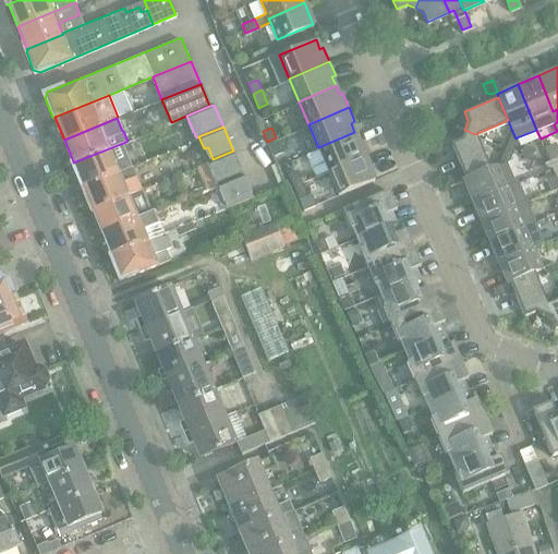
[(517,140),(517,137),(516,139),(511,129),(505,146),(513,149),(517,140)]
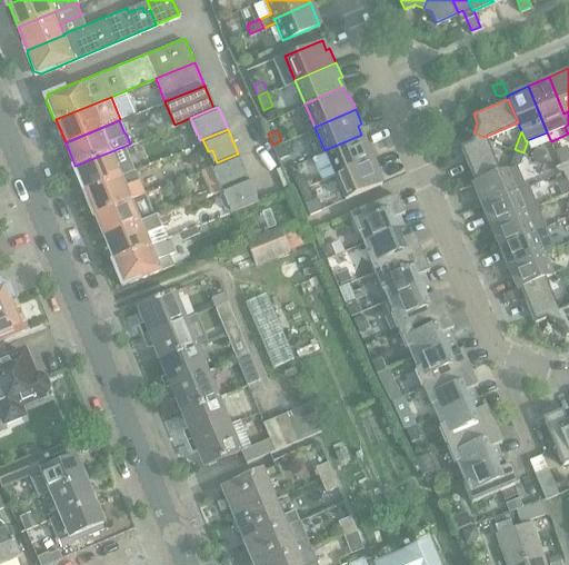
[(460,145),(476,179),(476,180),(499,170),(485,137),(473,132),(470,141),(460,145)]
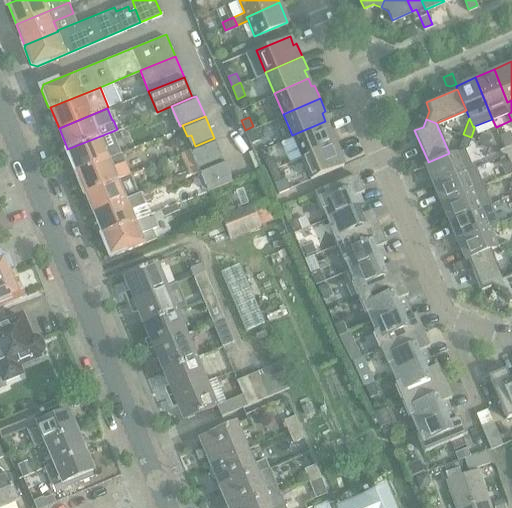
[(329,128),(325,121),(292,135),(301,156),(338,140),(332,127),(329,128)]
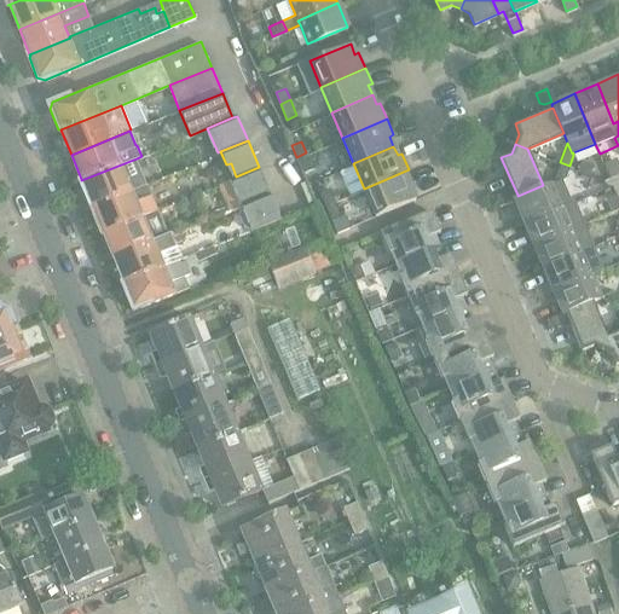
[(313,168),(306,152),(296,157),(304,173),(313,168)]
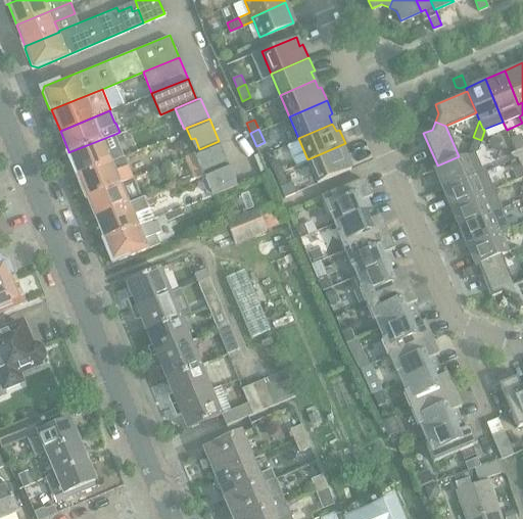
[(121,145),(115,134),(68,152),(68,151),(66,152),(76,175),(124,154),(120,145),(121,145)]
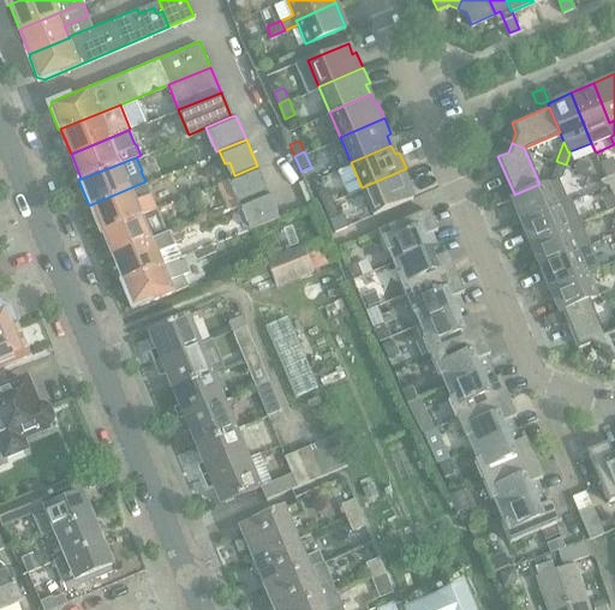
[(586,173),(590,162),(578,157),(573,167),(586,173)]
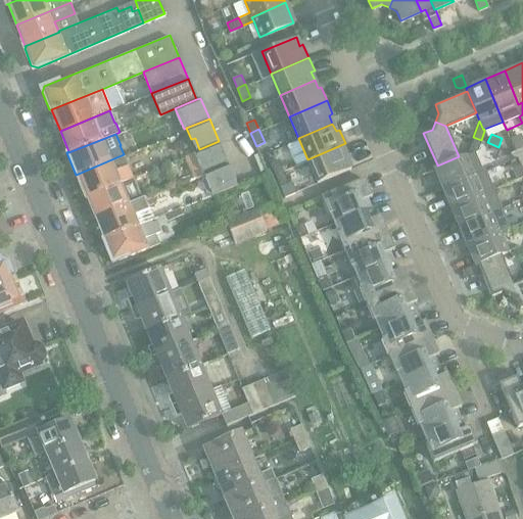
[(477,149),(481,140),(473,137),(467,152),(474,149),(475,150),(477,149)]
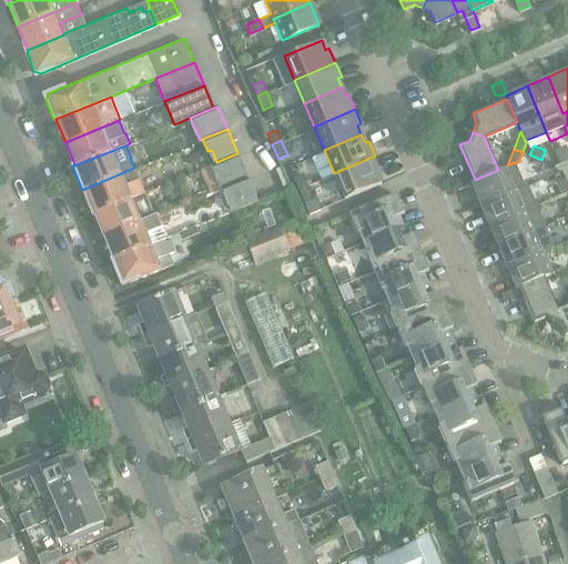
[(247,177),(237,153),(216,162),(211,164),(221,188),(247,177)]
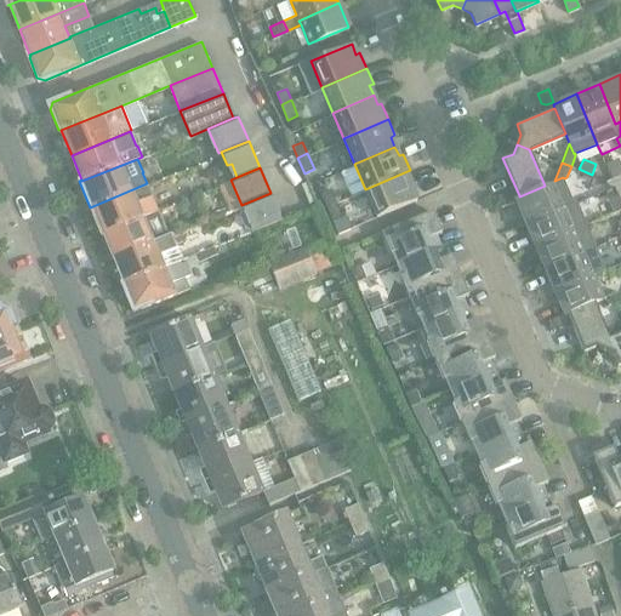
[(416,186),(410,170),(365,189),(376,215),(416,198),(412,188),(416,186)]
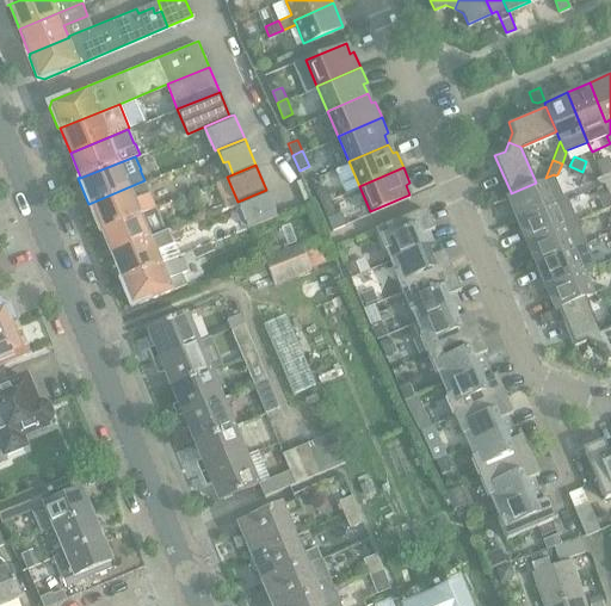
[(565,197),(555,175),(554,174),(545,178),(536,183),(511,193),(511,192),(507,195),(517,217),(565,197)]
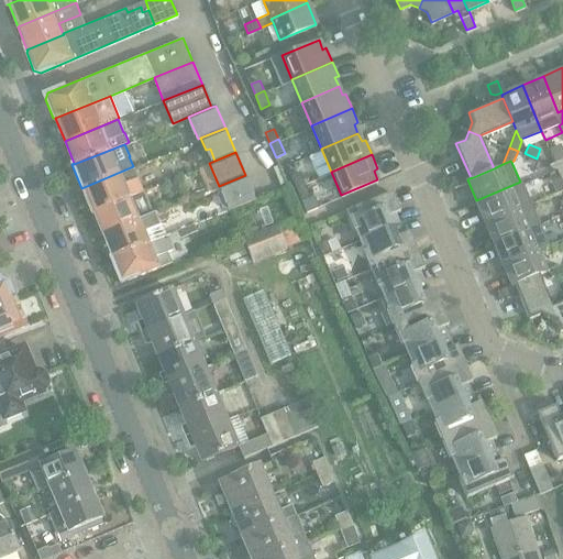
[(136,176),(133,166),(81,188),(91,210),(94,210),(143,190),(139,176),(136,176)]
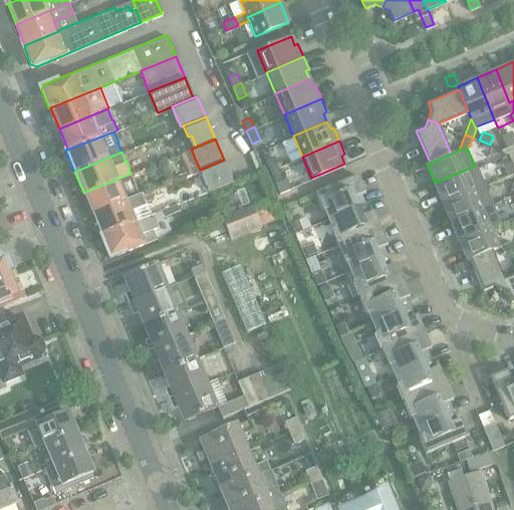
[(266,159),(270,170),(278,167),(274,156),(266,159)]
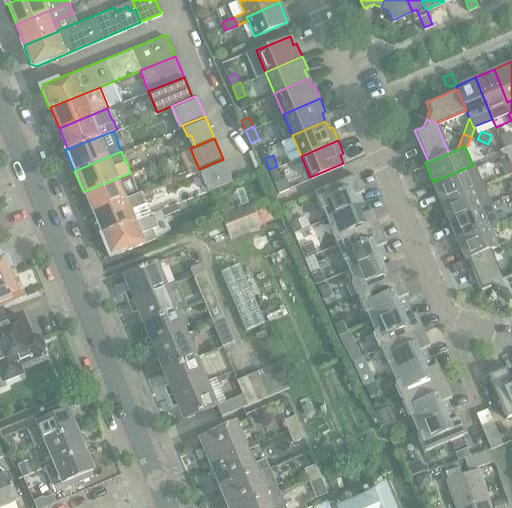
[(413,169),(424,165),(421,158),(417,157),(409,160),(413,169)]
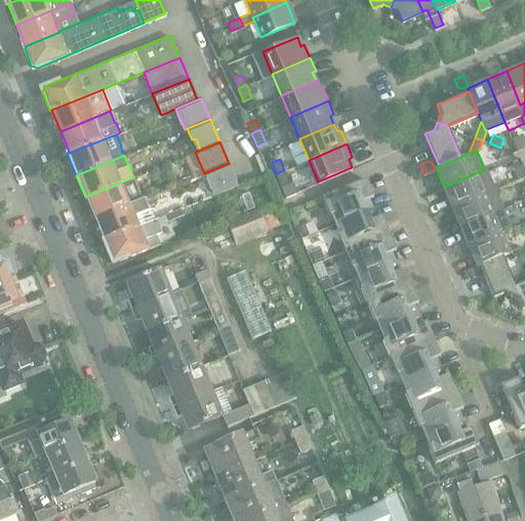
[(519,177),(524,174),(524,168),(522,162),(514,166),(519,177)]
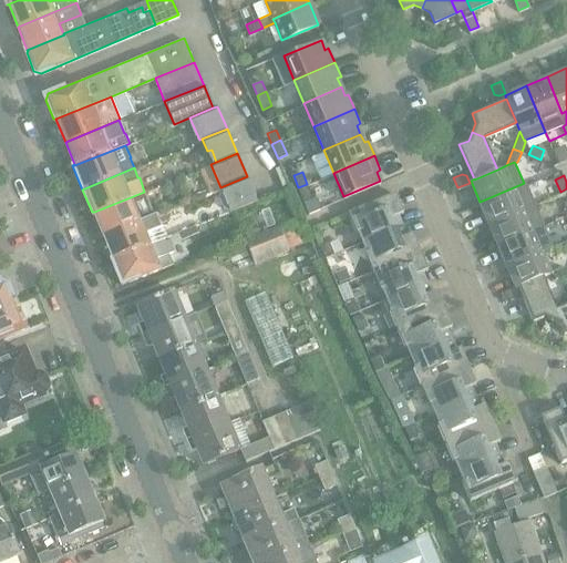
[(229,211),(256,200),(247,176),(220,187),(229,211)]
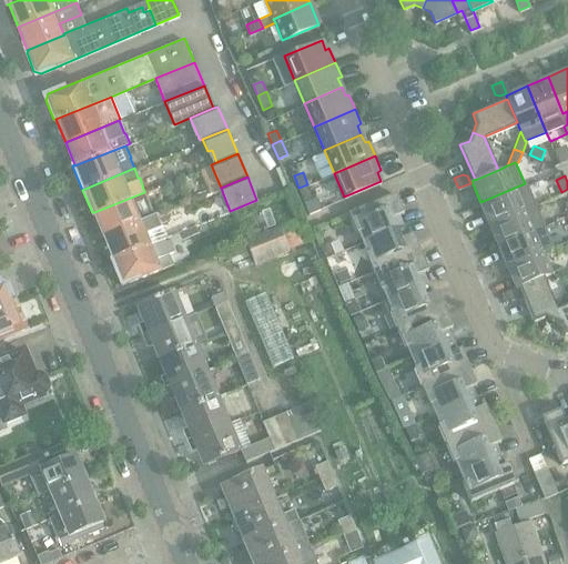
[(480,202),(489,223),(536,203),(527,182),(525,183),(480,202)]
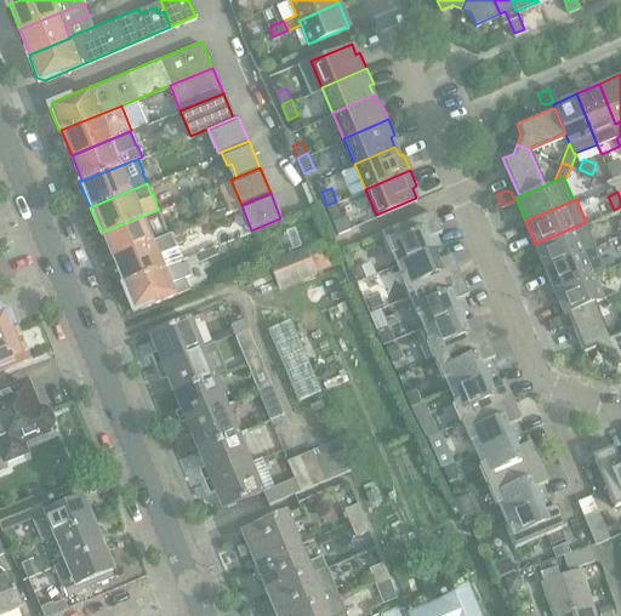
[(343,216),(336,201),(326,205),(332,220),(343,216)]
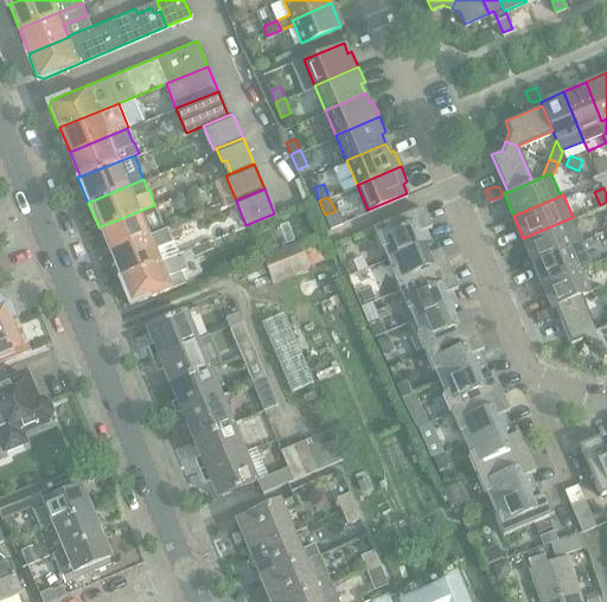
[(160,218),(154,205),(101,226),(110,251),(165,229),(160,218)]
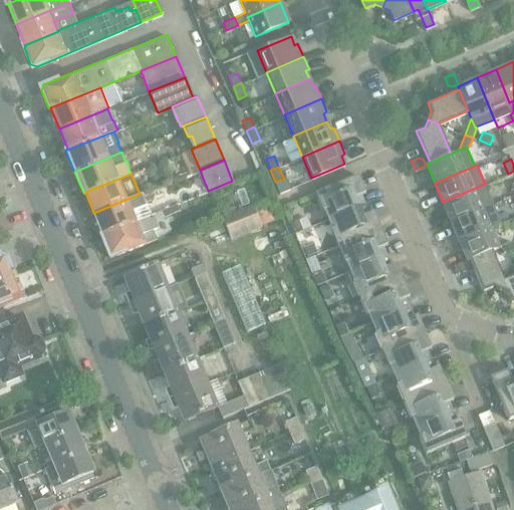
[(327,207),(331,216),(364,202),(360,193),(365,191),(358,174),(315,192),(322,209),(327,207)]
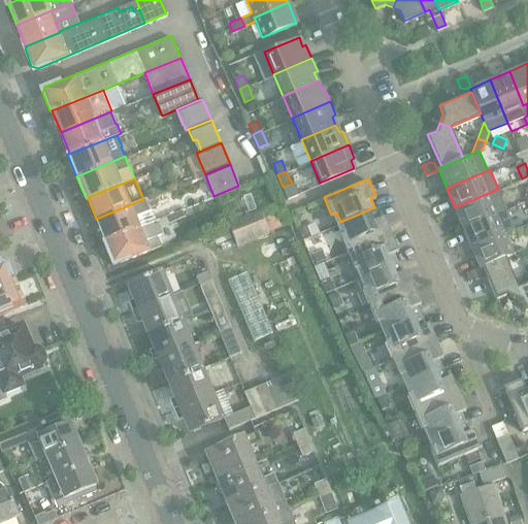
[(455,207),(463,227),(506,208),(498,189),(455,207)]
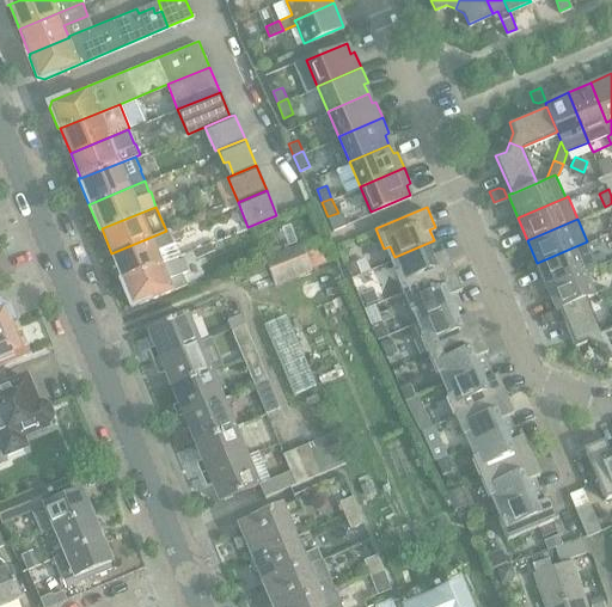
[(177,256),(167,231),(166,231),(111,253),(122,279),(177,256)]
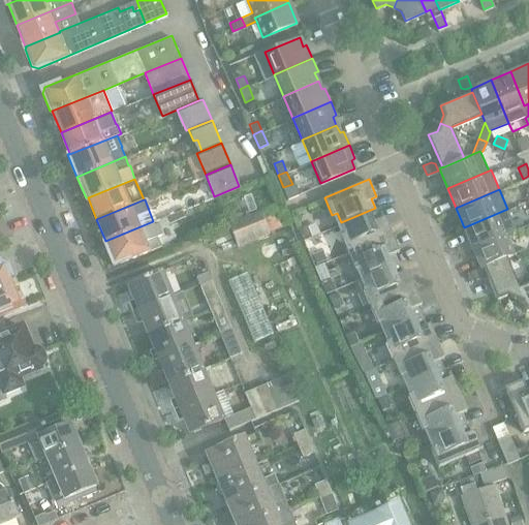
[(281,203),(259,211),(229,224),(237,244),(289,221),(286,213),(281,203)]
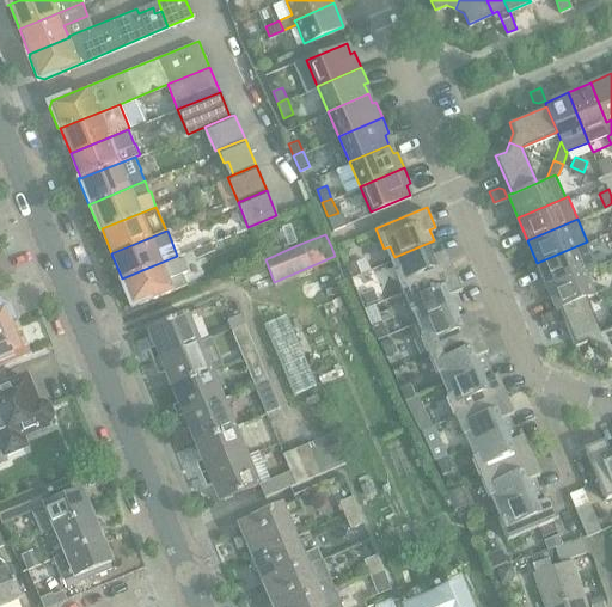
[(439,252),(434,240),(395,257),(399,269),(393,271),(402,290),(453,269),(445,250),(439,252)]
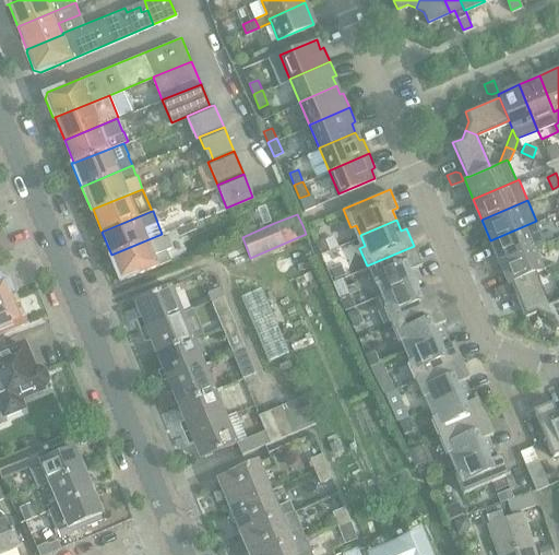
[(192,221),(162,234),(111,255),(109,256),(118,275),(123,278),(170,258),(167,250),(171,248),(168,240),(195,229),(192,221)]
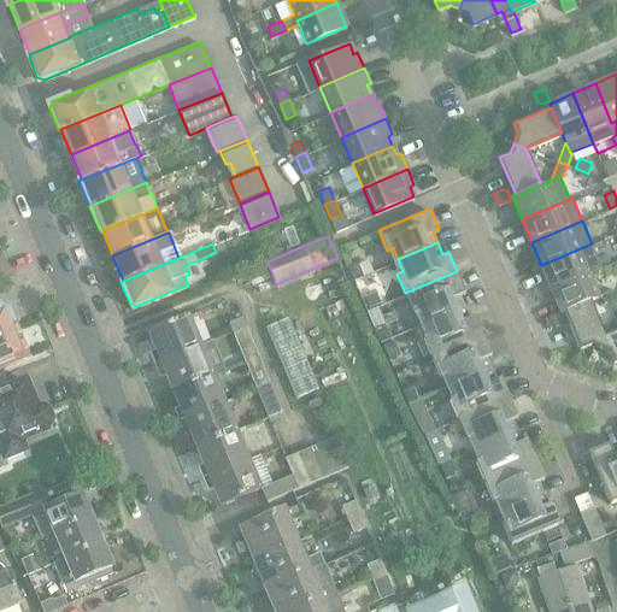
[(599,262),(592,243),(541,265),(551,288),(589,271),(600,266),(598,262),(599,262)]
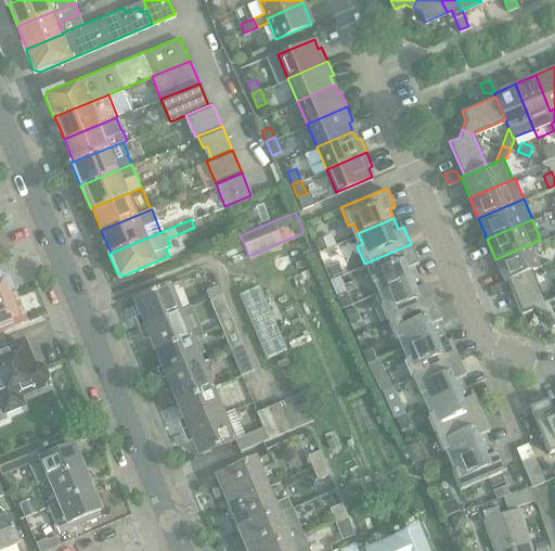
[(319,251),(326,246),(321,234),(313,238),(319,251)]
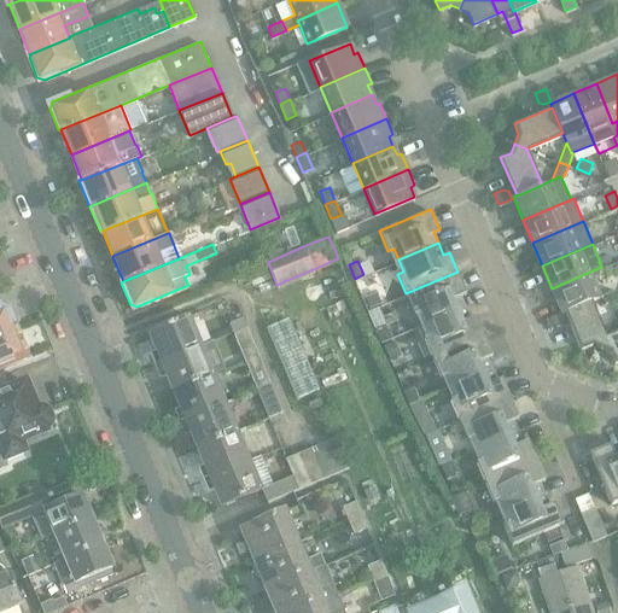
[(466,291),(458,272),(406,293),(414,313),(420,310),(425,322),(465,305),(460,293),(466,291)]
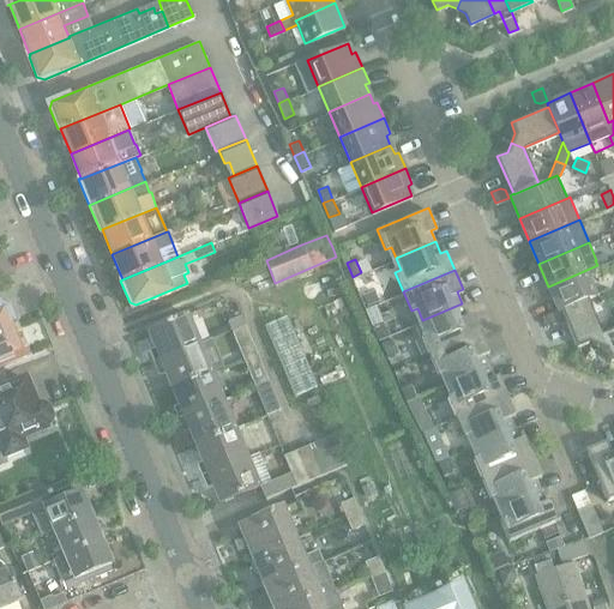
[(558,309),(561,308),(561,307),(587,296),(587,297),(596,293),(596,291),(587,270),(548,287),(558,309)]
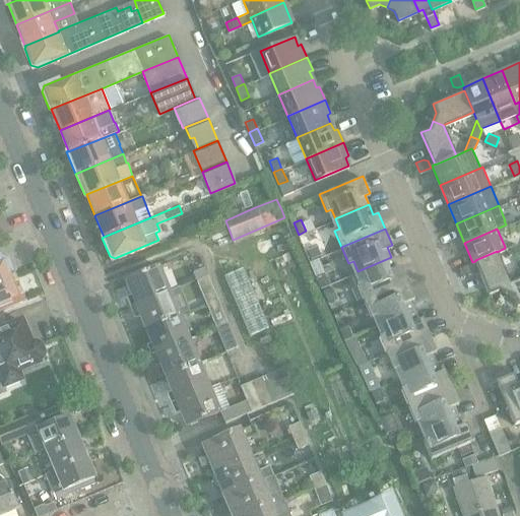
[(519,245),(515,243),(505,247),(505,248),(519,254),(519,245)]
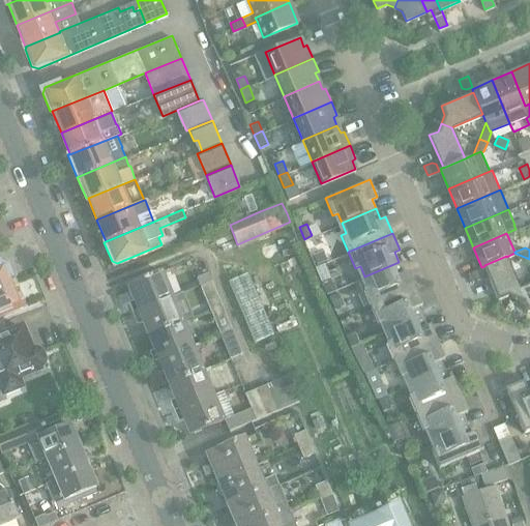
[(312,254),(316,264),(325,260),(321,250),(312,254)]
